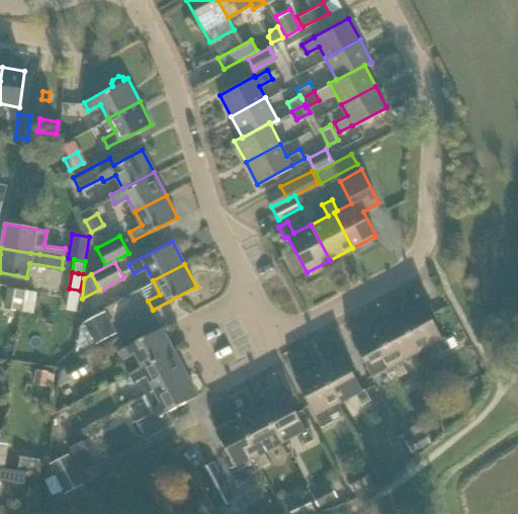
[(19,309),(23,288),(7,285),(3,306),(19,309)]
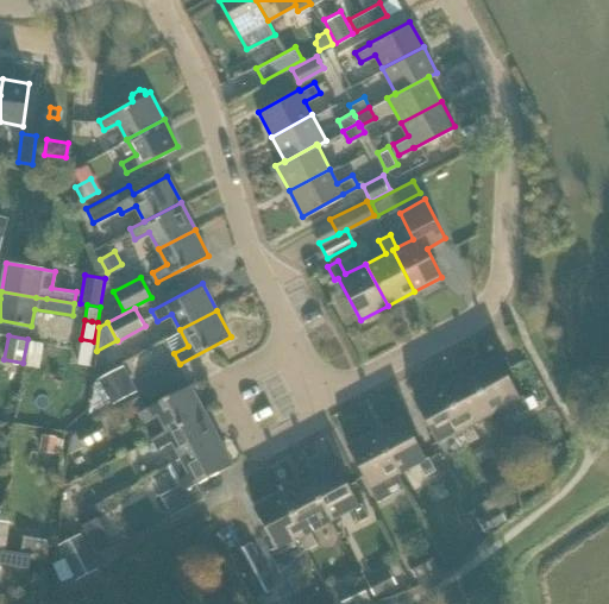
[(469,369),(491,411),(512,400),(519,413),(529,407),(522,394),(518,396),(495,354),(469,369)]
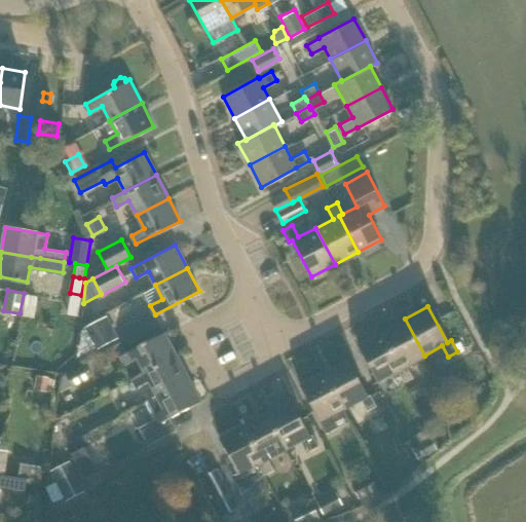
[(84,326),(96,348),(118,336),(106,313),(84,326)]
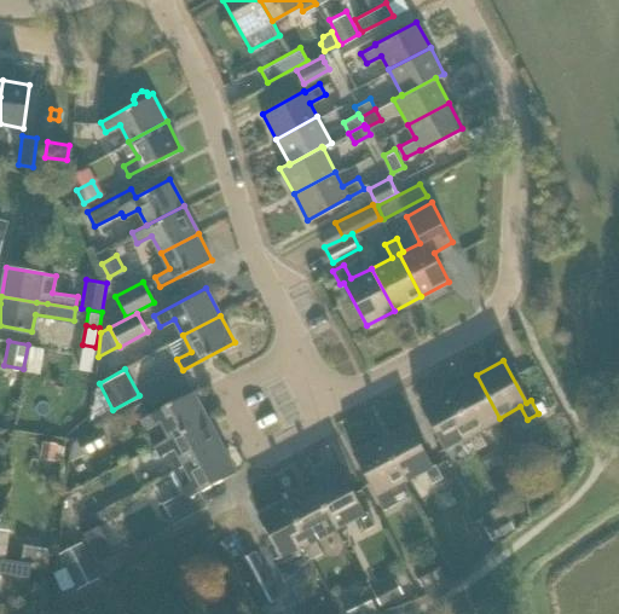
[(479,429),(499,418),(476,375),(449,389),(472,433),(467,435),(474,449),(486,442),(479,429)]
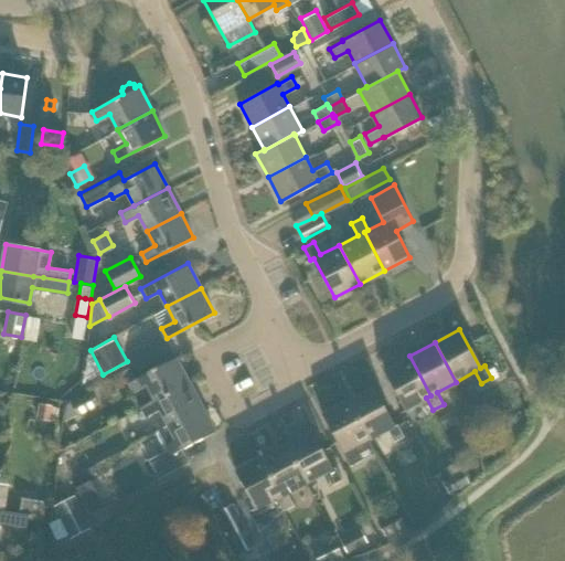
[(155,399),(189,381),(176,356),(128,381),(134,391),(147,383),(155,398),(155,399)]
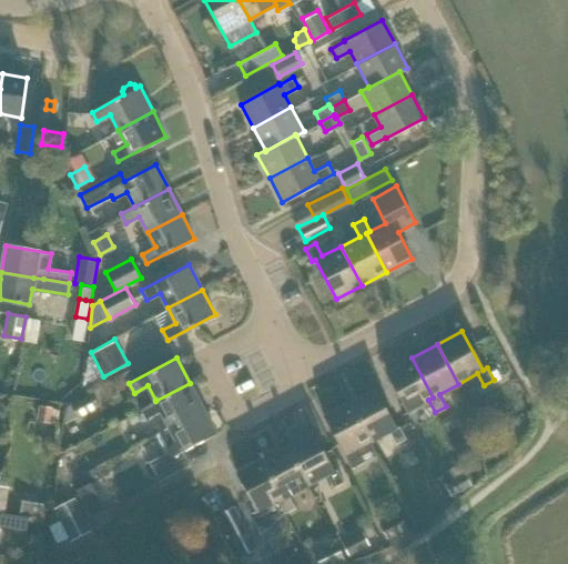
[(407,411),(428,400),(433,398),(412,358),(386,372),(407,411)]
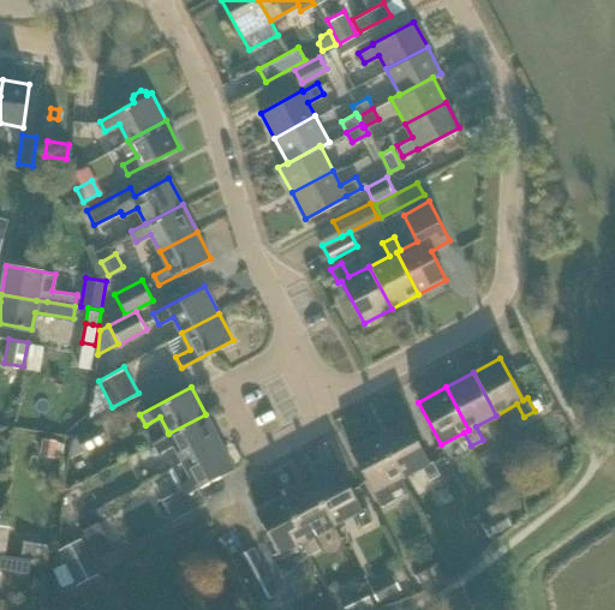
[(183,460),(220,441),(206,414),(168,434),(168,432),(154,441),(159,452),(173,443),(181,460),(183,460)]
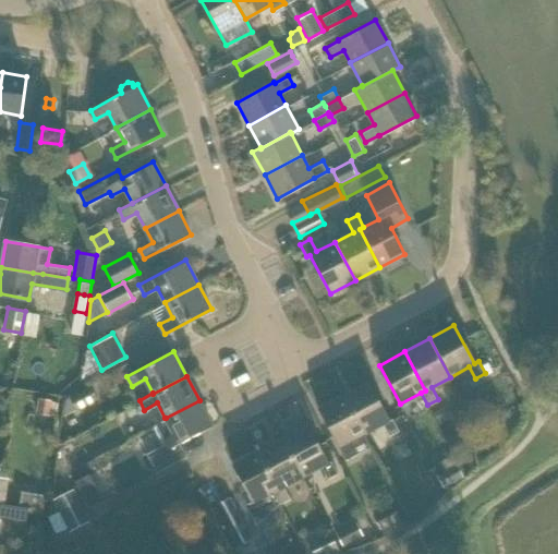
[(343,394),(364,433),(383,423),(388,434),(399,430),(392,417),(388,419),(368,381),(343,394)]
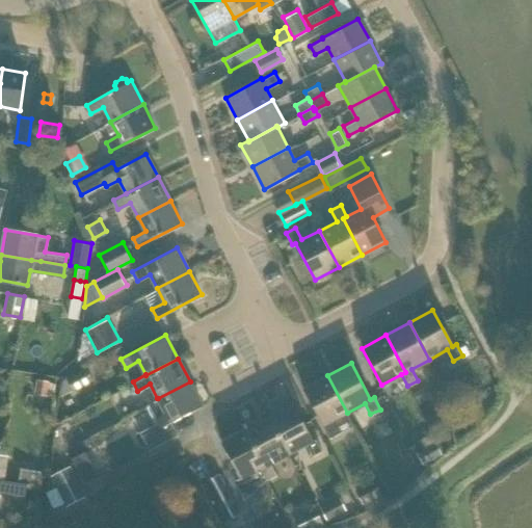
[(73,389),(94,378),(86,366),(67,376),(73,389)]
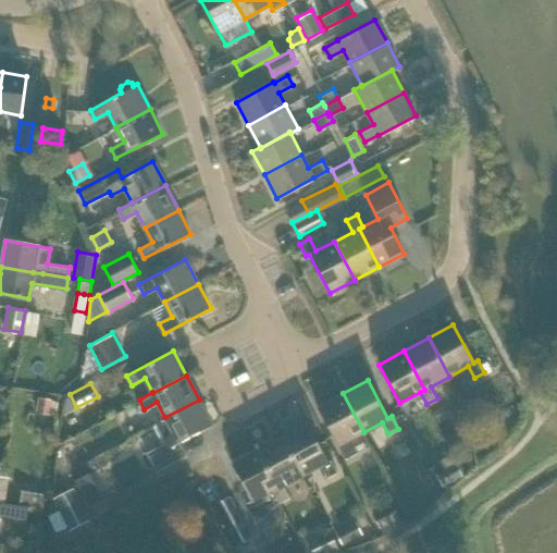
[(350,439),(363,432),(343,393),(318,406),(338,445),(345,457),(357,451),(350,439)]
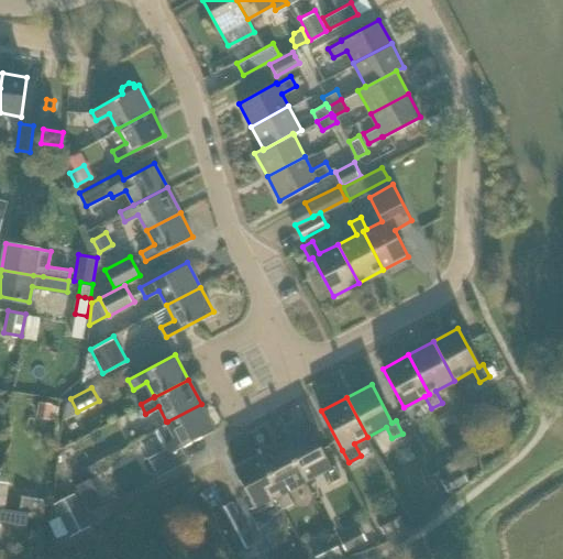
[(48,417),(52,402),(39,399),(36,415),(48,417)]
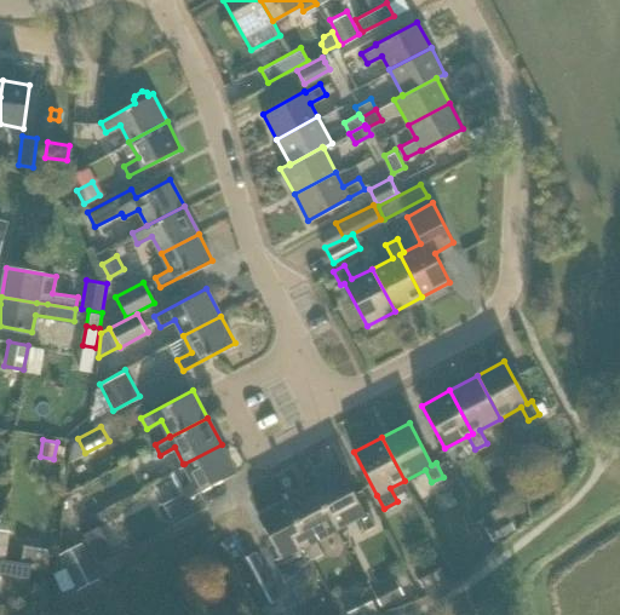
[(184,464),(183,464),(172,470),(182,487),(178,488),(181,493),(162,501),(173,523),(207,504),(200,490),(236,471),(222,444),(184,464)]
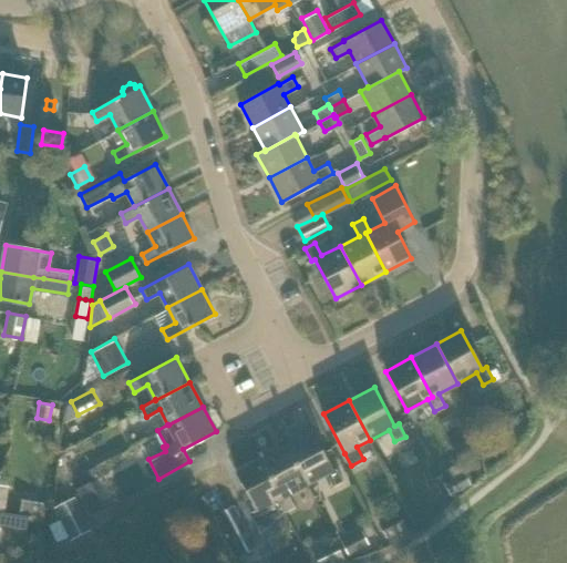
[(447,429),(456,425),(449,412),(440,418),(447,429)]
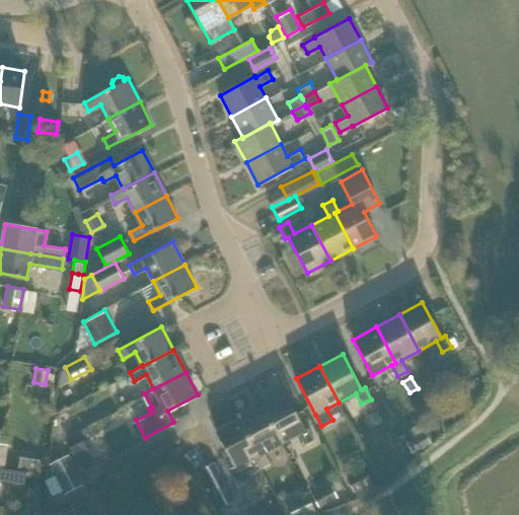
[(262,407),(281,442),(298,433),(304,444),(314,439),(307,427),(304,429),(285,393),(262,407)]
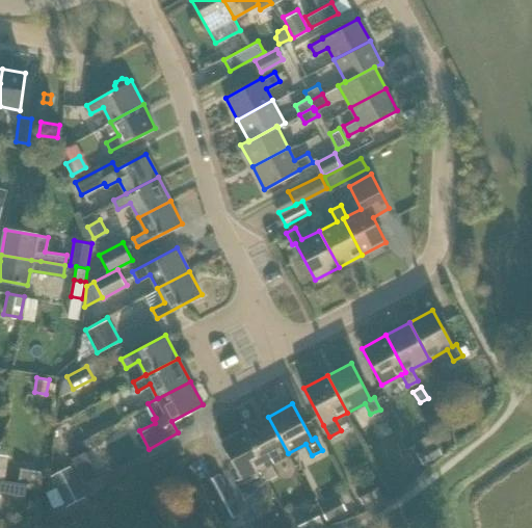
[(270,463),(288,453),(268,417),(245,428),(265,466),(261,468),(266,477),(267,479),(276,474),(270,463)]
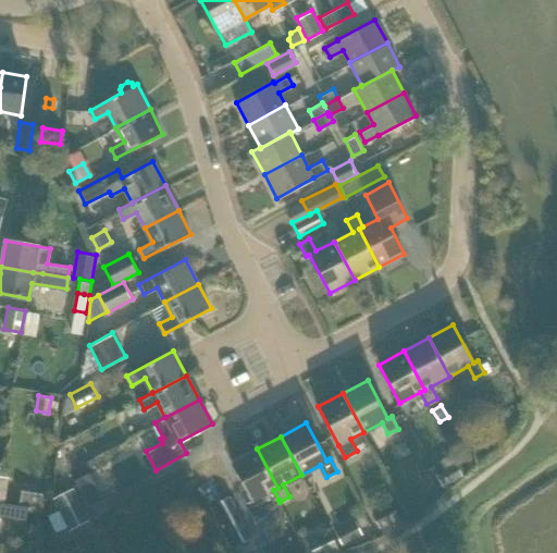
[(256,520),(279,500),(273,490),(277,488),(257,449),(232,463),(251,500),(246,503),(256,520)]
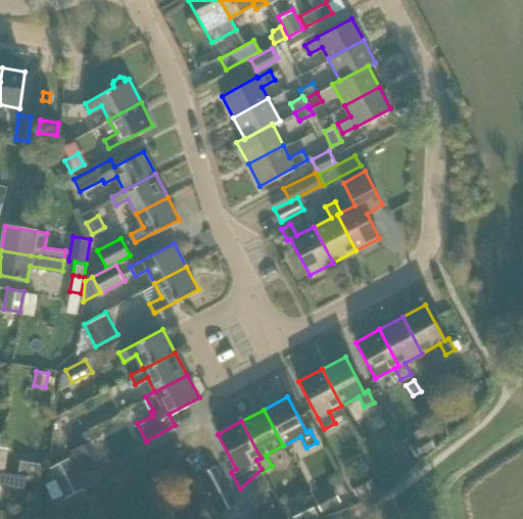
[(415,456),(434,445),(428,433),(409,443),(415,456)]
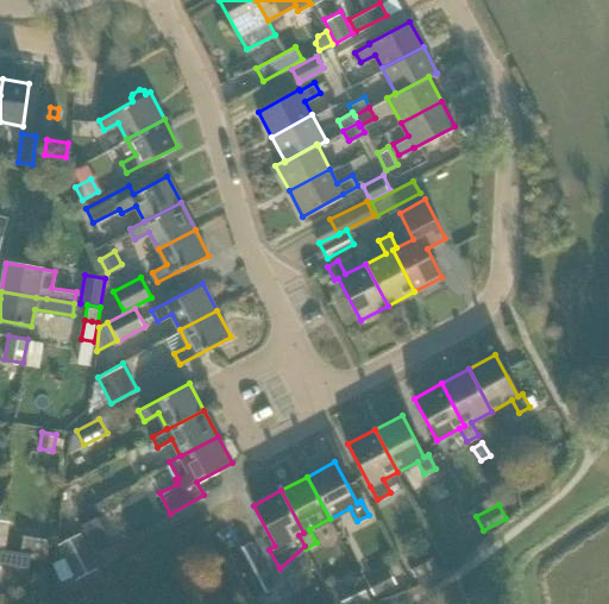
[(112,543),(96,515),(82,523),(96,551),(112,543)]
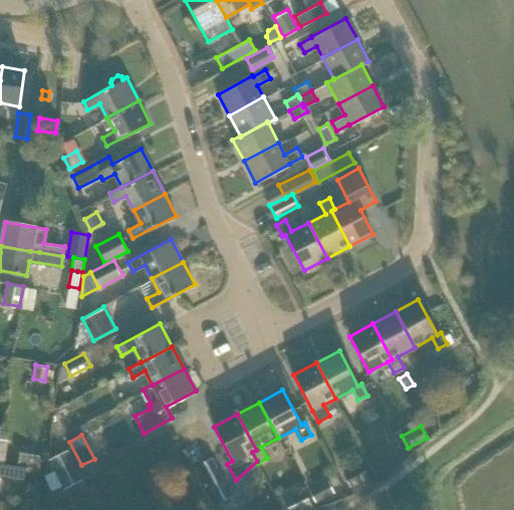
[(17,464),(36,468),(39,452),(20,449),(17,464)]
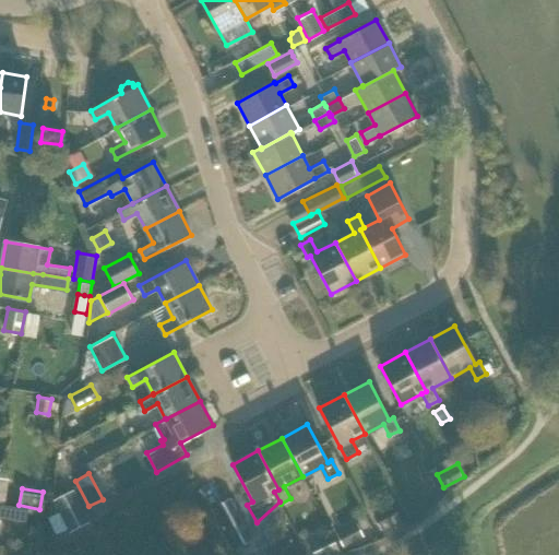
[(69,531),(90,520),(74,488),(52,498),(69,531)]
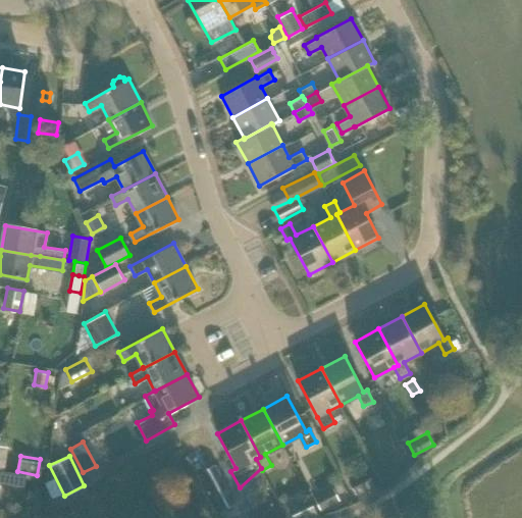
[(214,500),(230,491),(215,462),(199,470),(214,500)]
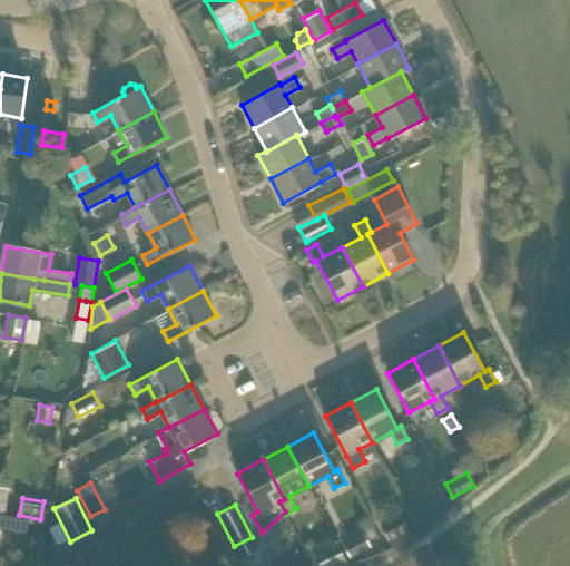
[(389,540),(410,529),(401,514),(381,524),(389,540)]
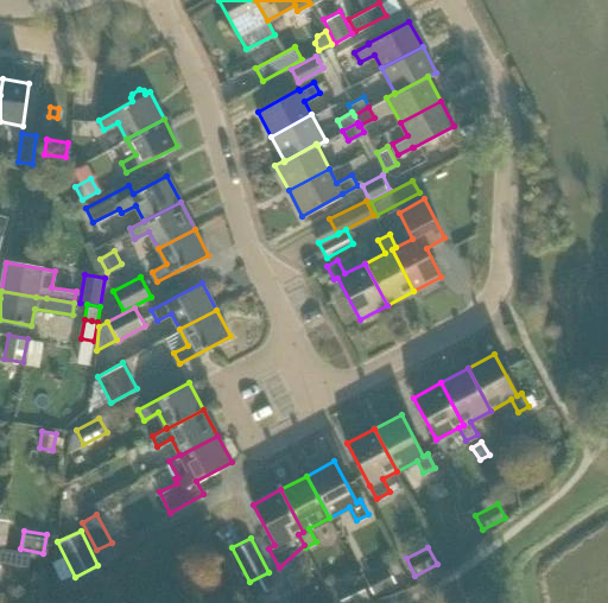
[(373,592),(396,582),(387,566),(366,578),(373,592)]
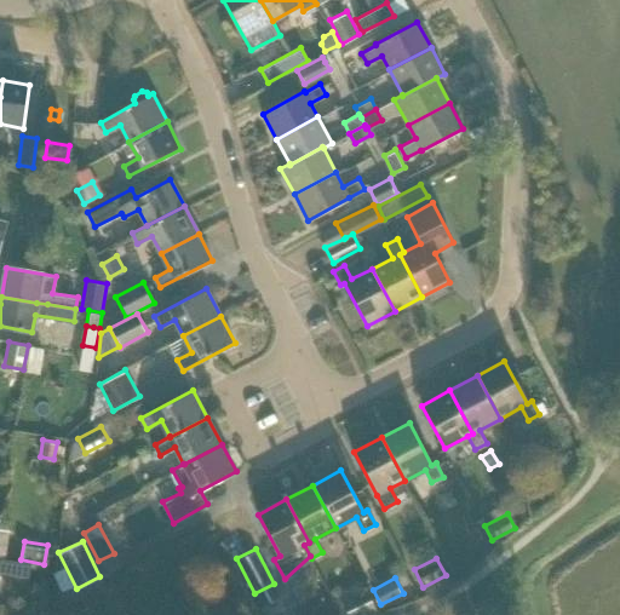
[(349,614),(360,614),(375,608),(367,590),(343,602),(349,614)]
